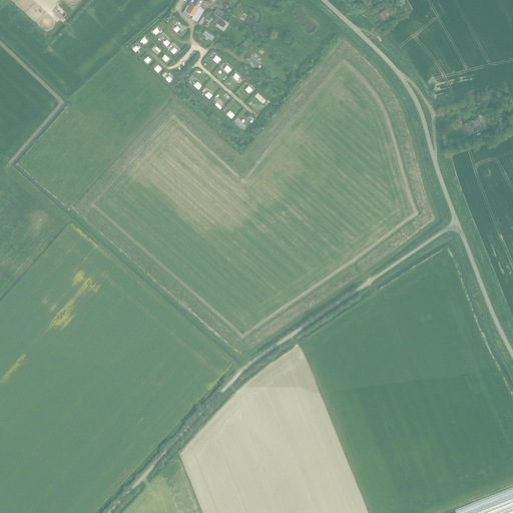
[(197,7),(198,6),(190,1),(187,6),(183,14),(197,22),(203,10),(197,7)]
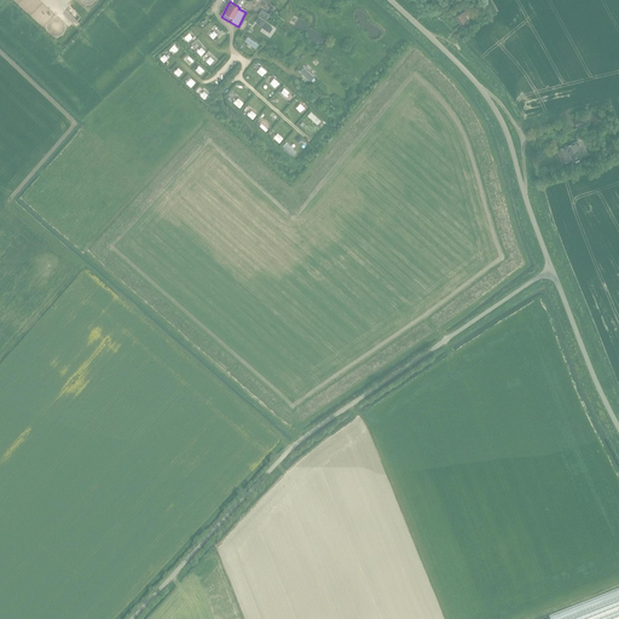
[(456,18),(461,24),(466,21),(463,18),(467,16),(464,12),(456,18)]
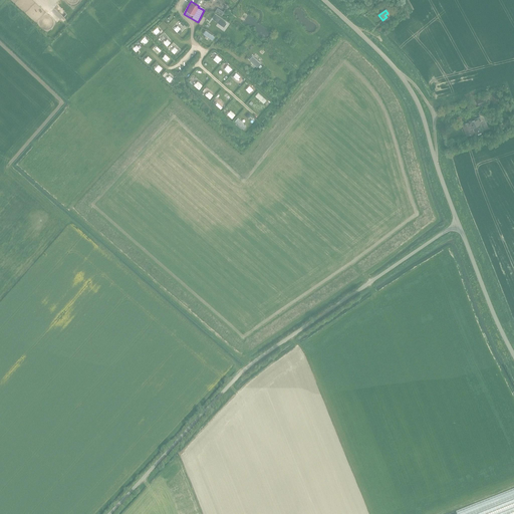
[(210,16),(220,22),(222,19),(213,13),(210,16)]
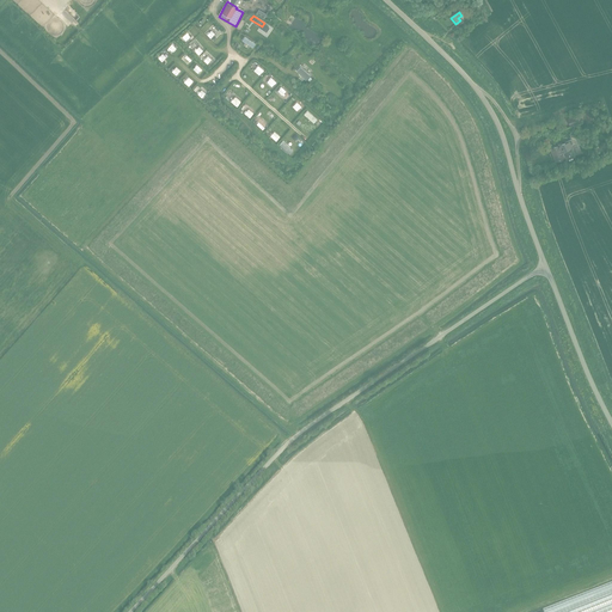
[(568,118),(570,126),(581,122),(577,111),(568,115),(569,117),(568,118)]
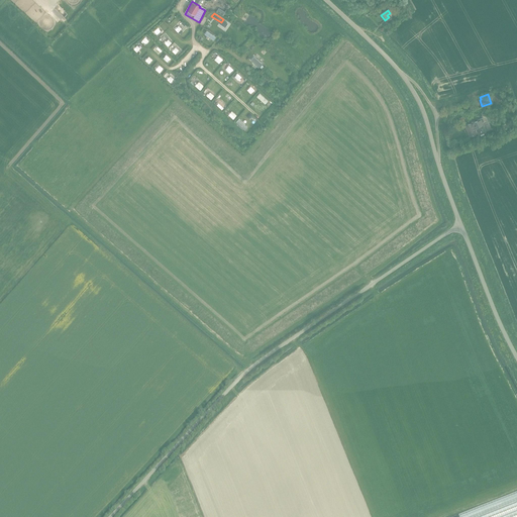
[(466,125),(470,135),(478,132),(476,127),(480,126),(478,121),(466,125)]
